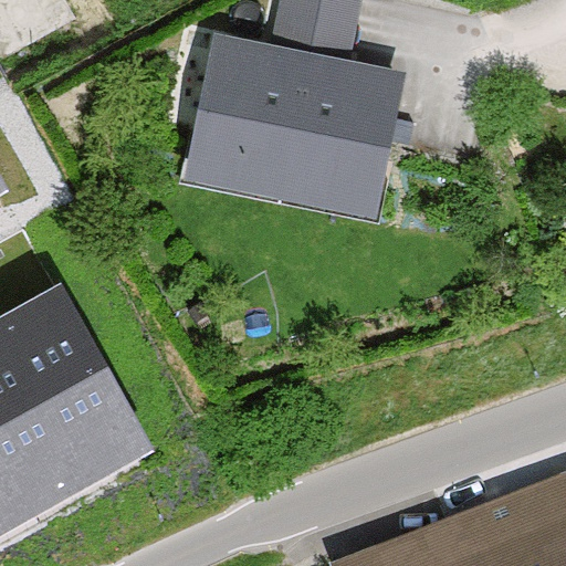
[(352,45),(363,0),(280,0),(273,25),(352,45)]
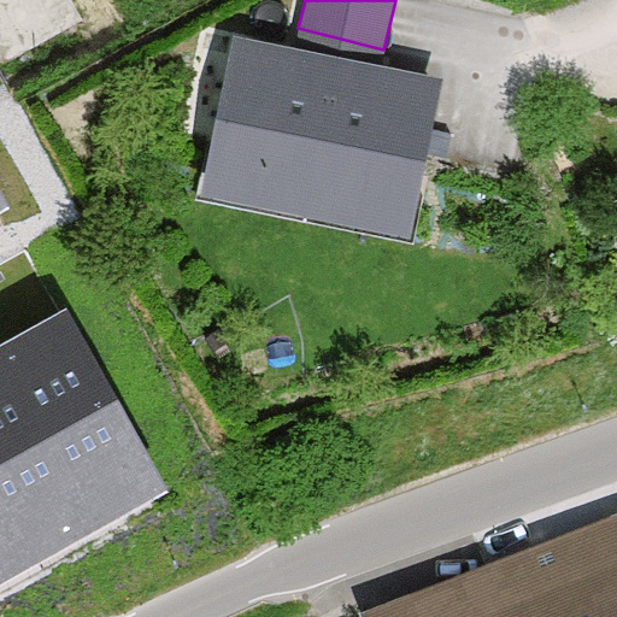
[(235,46),(206,201),(410,240),(439,84),(235,46)]
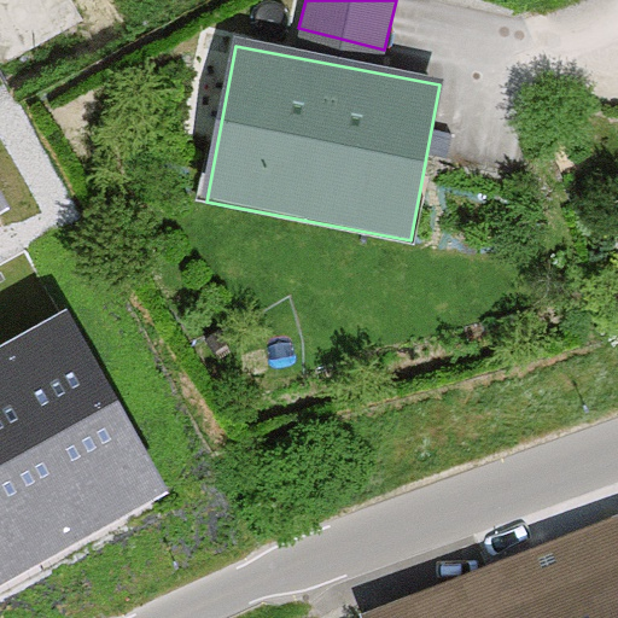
[(0,191),(0,214),(10,209),(0,191)]
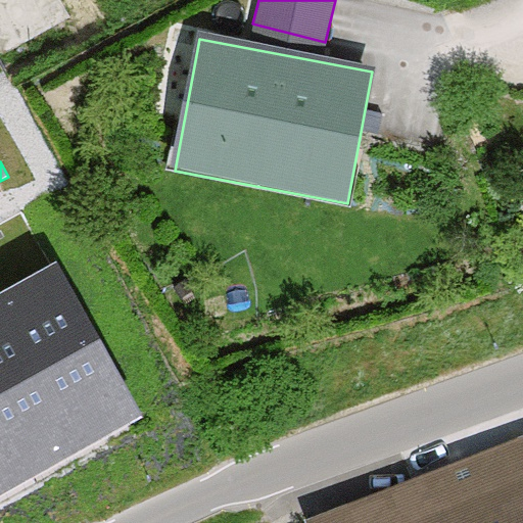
[(0,491),(142,414),(58,260),(0,292),(0,491)]
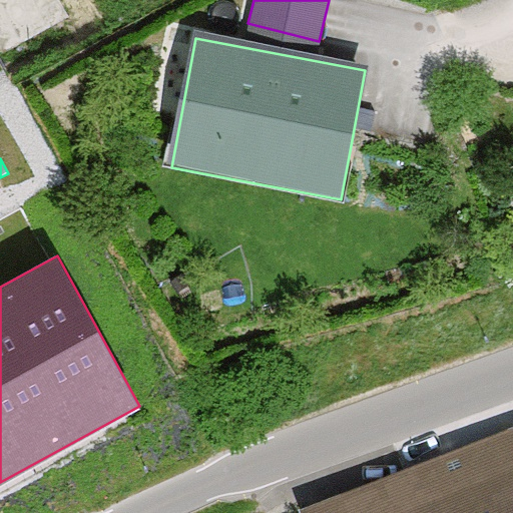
[(512,512),(512,433),(325,508),(327,512),(512,512)]
